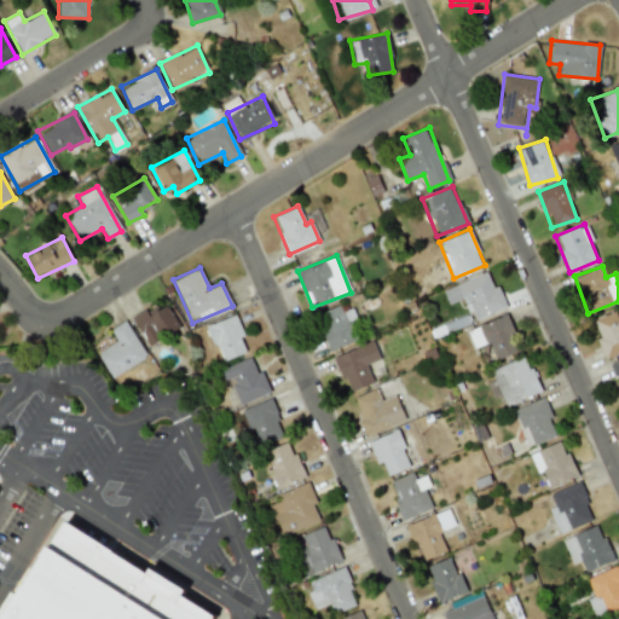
[(505,308),(498,284),(491,287),(487,273),(443,287),(447,304),(464,298),(472,319),(505,308)]
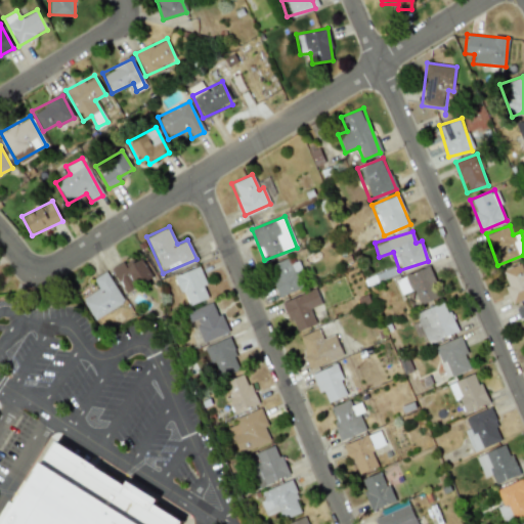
[(124,292),(151,277),(140,255),(113,269),(124,292)]
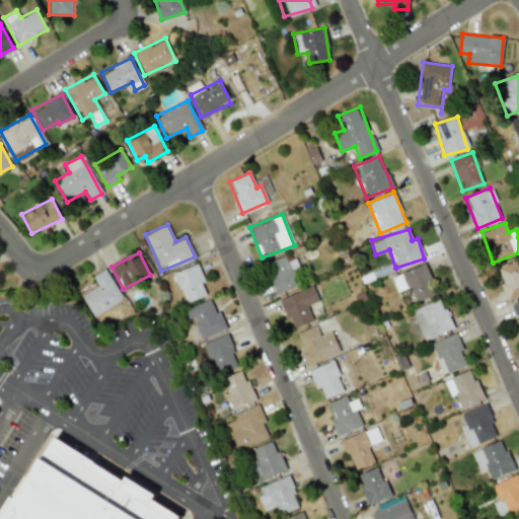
[(292,260),(287,262),(285,255),(265,265),(277,294),(302,283),(292,260)]
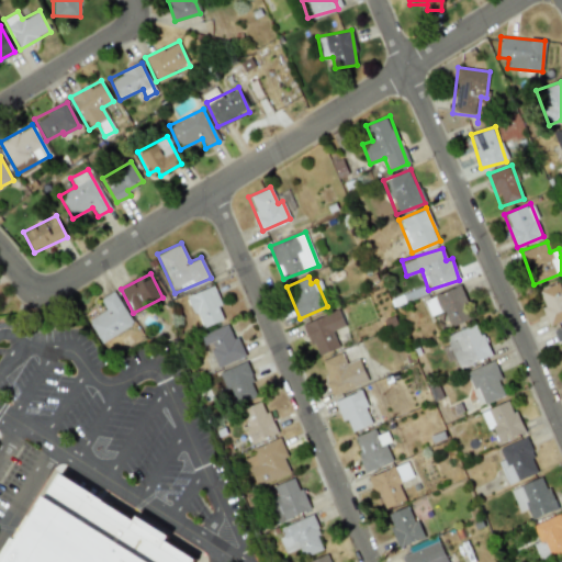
[(548,324),(561,317),(561,292),(558,282),(538,291),(543,305),(540,307),(548,324)]
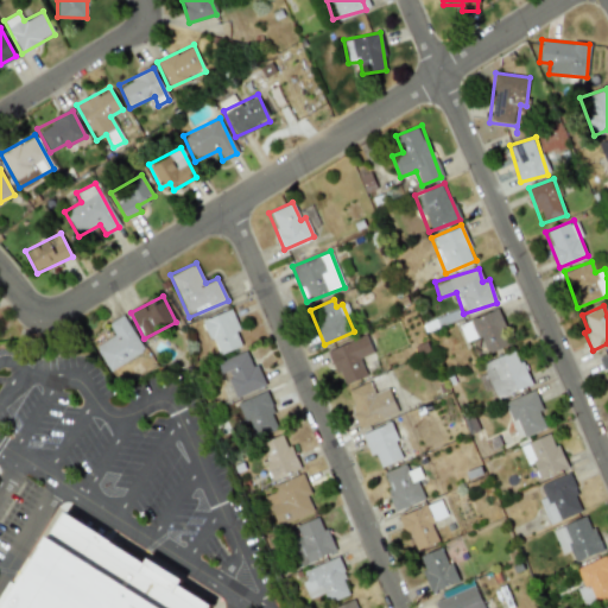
[(488,353),(512,343),(496,308),(458,324),(466,342),(481,336),(488,353)]
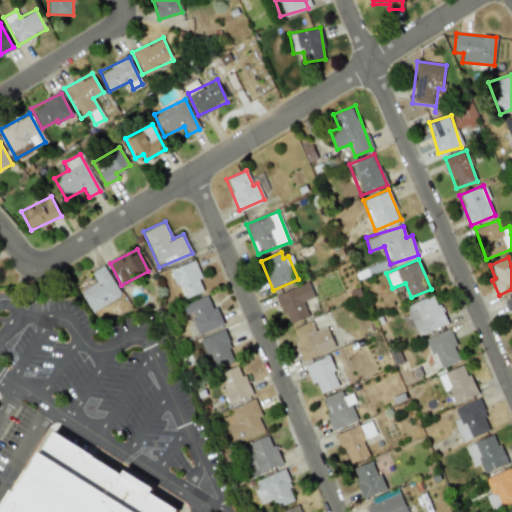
[(203,291),(199,279),(201,278),(195,260),(171,269),(182,299),(203,291)]
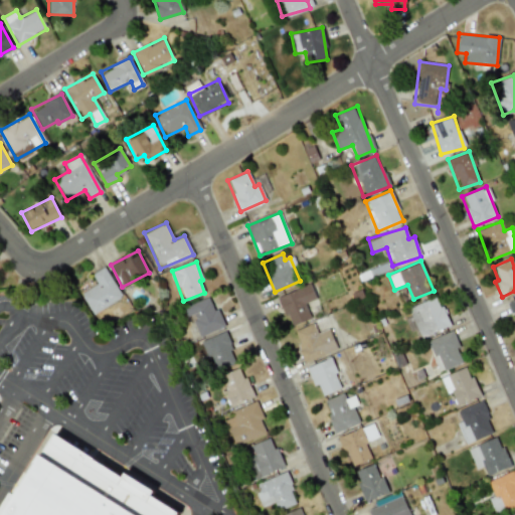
[(93,315),(122,296),(104,267),(92,275),(97,283),(79,294),(93,315)]
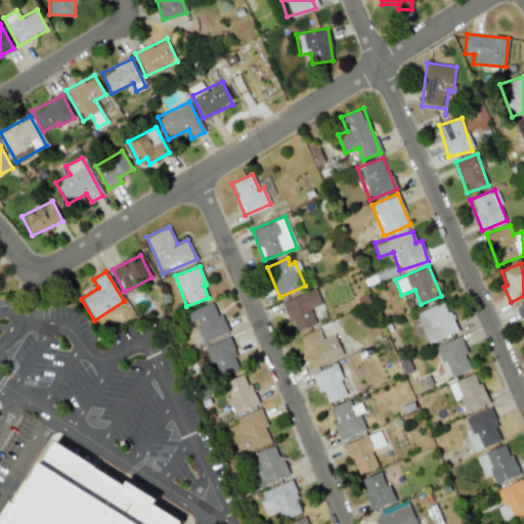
[(321,304),(316,289),(284,301),(295,332),(316,324),(310,308),(321,304)]
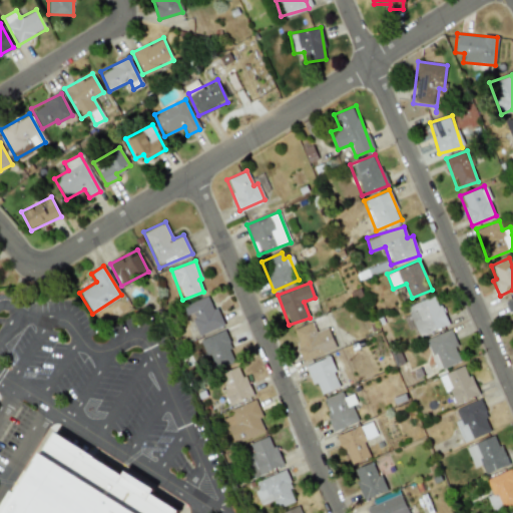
[(222,326),(210,295),(182,305),(186,316),(190,314),(198,335),(222,326)]
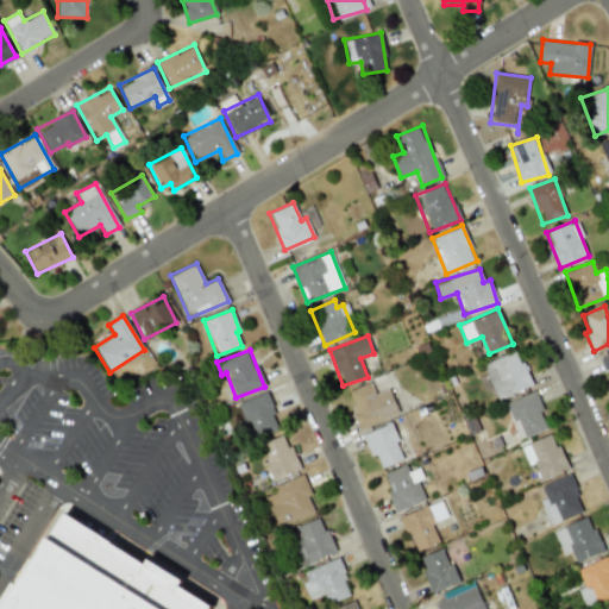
[(484,362),(495,399),(529,388),(519,351),(484,362)]
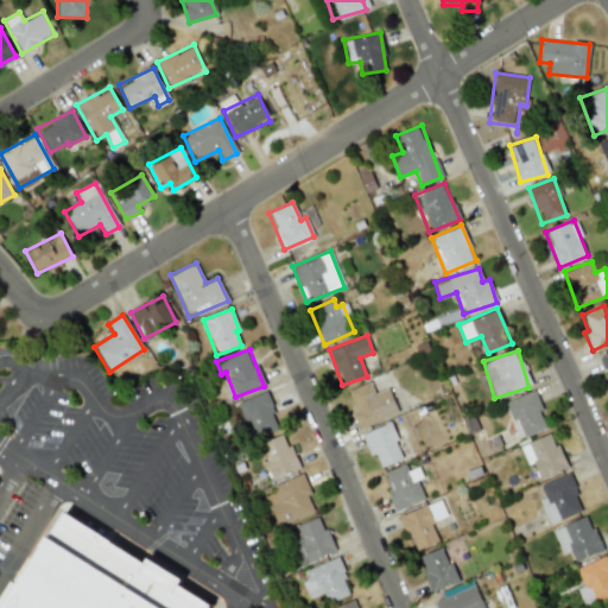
[(344,391),(360,428),(398,412),(387,387),(374,393),(368,381),(344,391)]
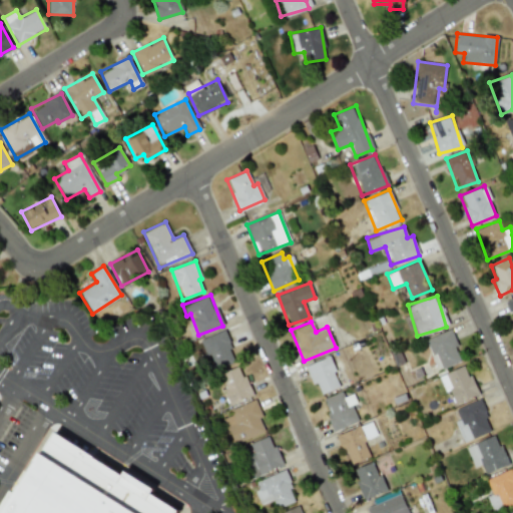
[(458,346),(451,329),(425,340),(437,370),(460,361),(454,347),(458,346)]
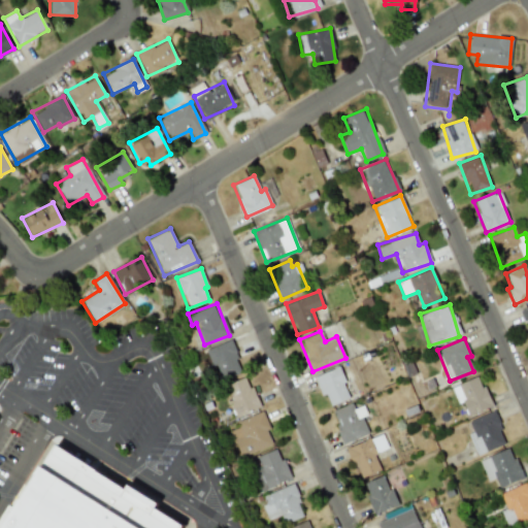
[(207,349),(219,381),(242,371),(231,339),(207,349)]
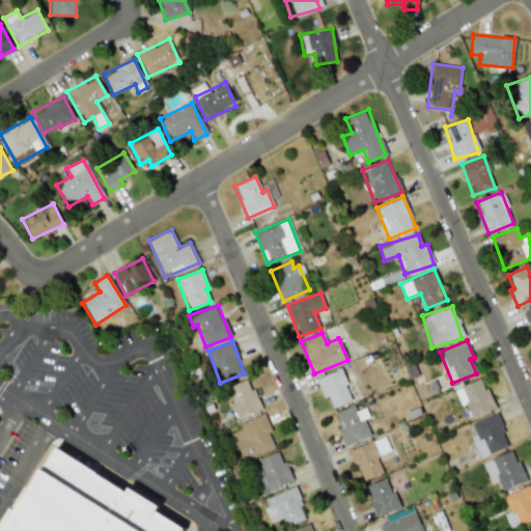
[(331,407),(352,400),(341,369),(315,378),(323,398),(328,396),(331,407)]
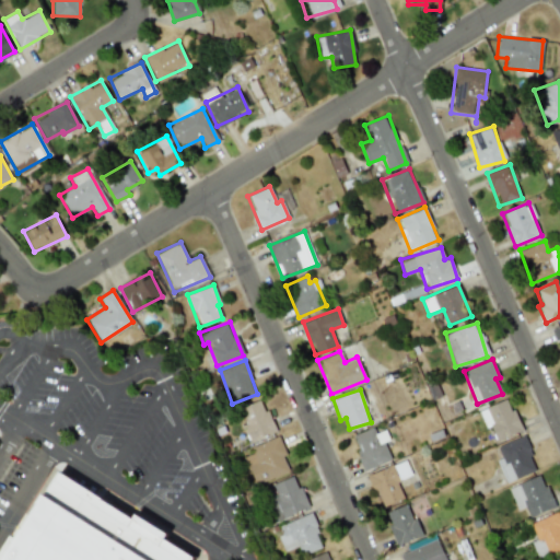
[(275,432),(261,398),(237,408),(251,442),(275,432)]
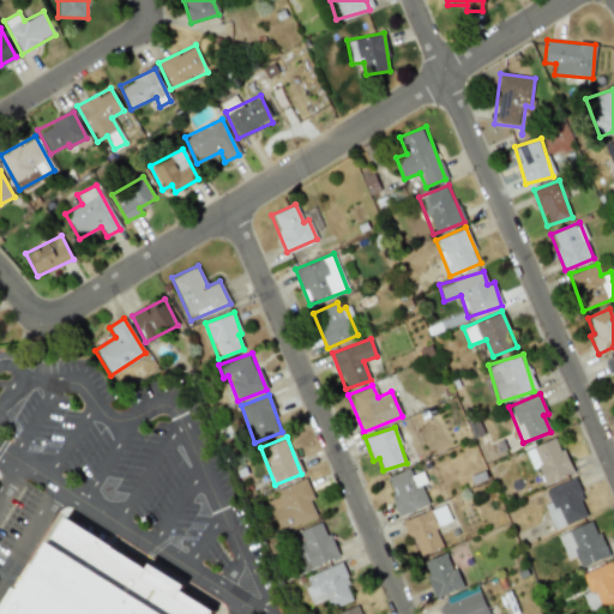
[(571,471),(557,437),(524,450),(533,469),(537,467),(545,483),(571,471)]
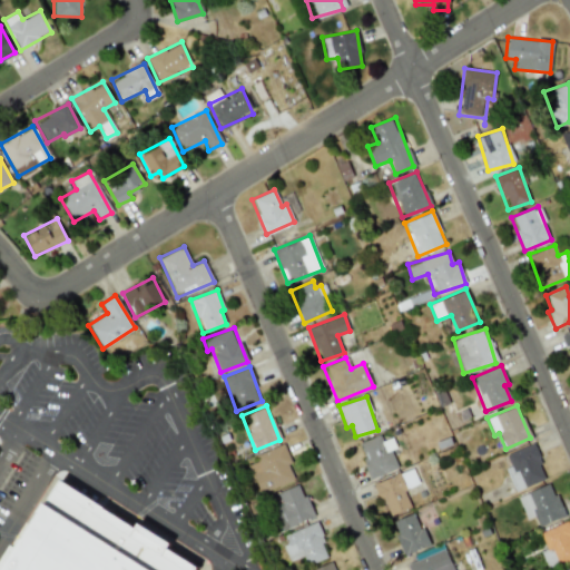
[(370,479),(397,469),(391,450),(395,448),(392,438),(382,441),(380,435),(357,443),(370,479)]
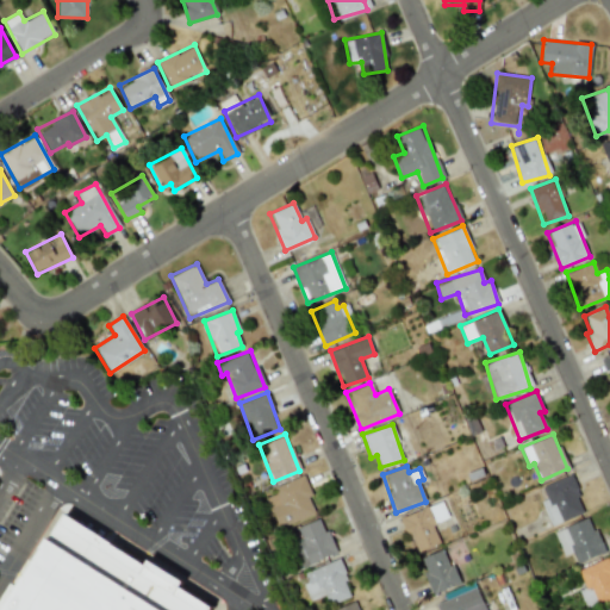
[(584,514),(572,475),(539,485),(551,523),(584,514)]
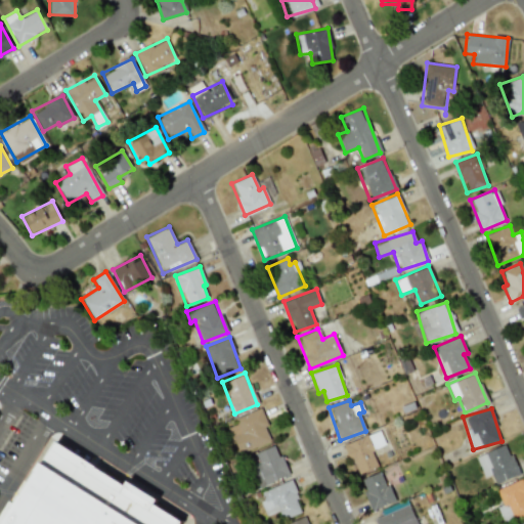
[(271,440),(260,409),(226,423),(238,453),(271,440)]
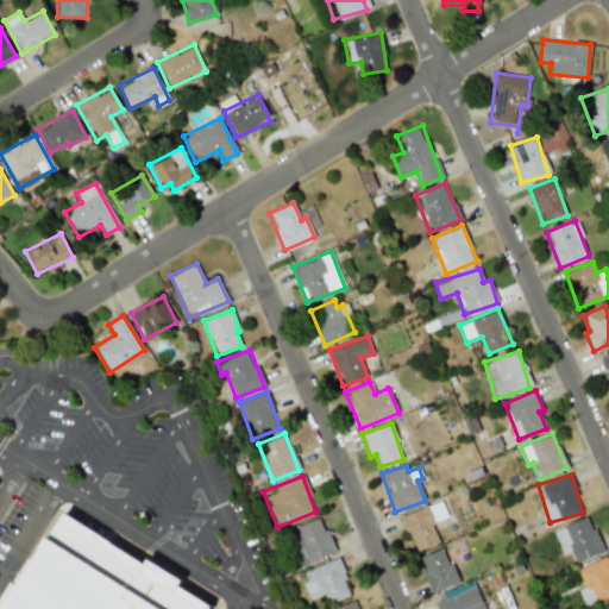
[(401,516),(415,551),(439,541),(431,522),(447,516),(440,501),(401,516)]
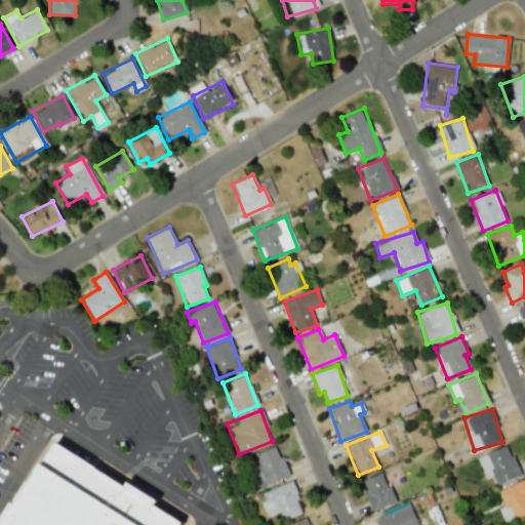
[(1,524),(55,442),(180,521),(177,524),(1,524)]
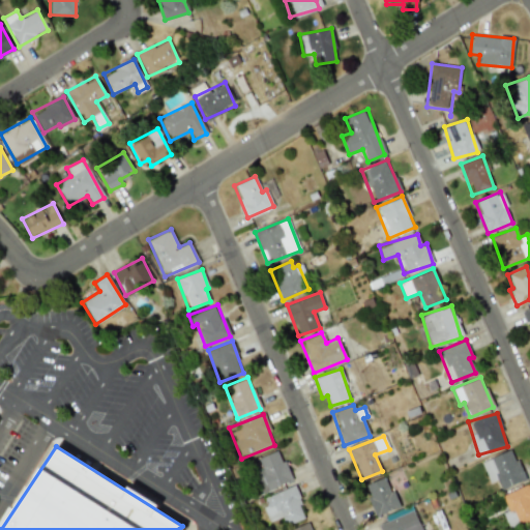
[(292,481),(280,449),(249,461),(262,493),(292,481)]
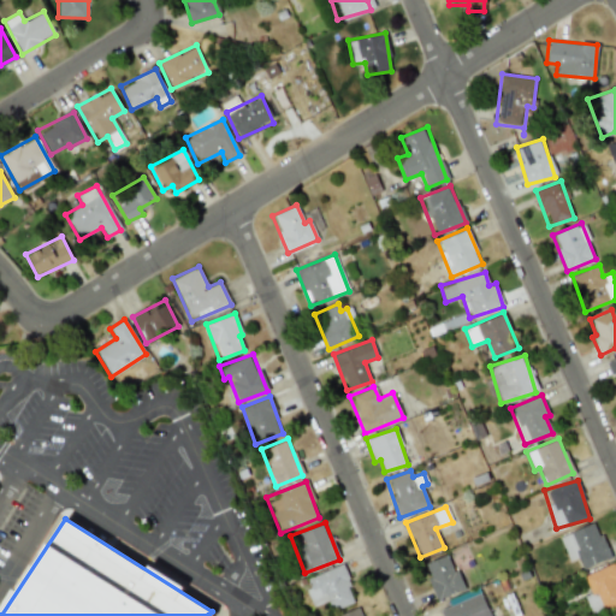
[(567,561),(578,557),(581,567),(608,560),(598,523),(560,534),(567,561)]
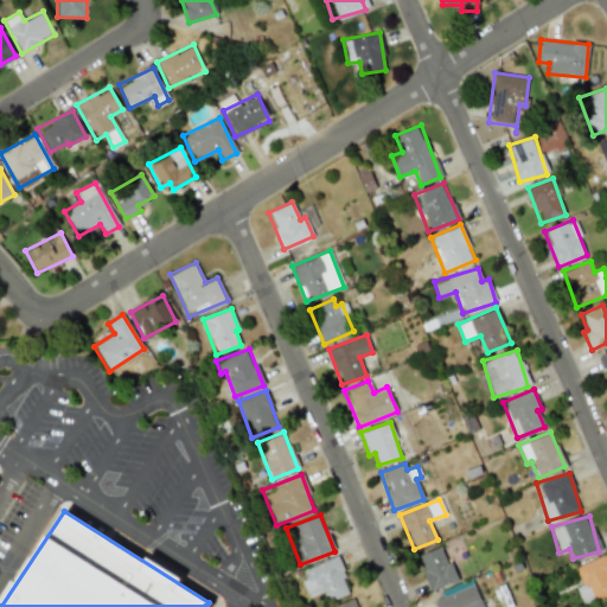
[(457,580),(441,545),(415,556),(430,592),(457,580)]
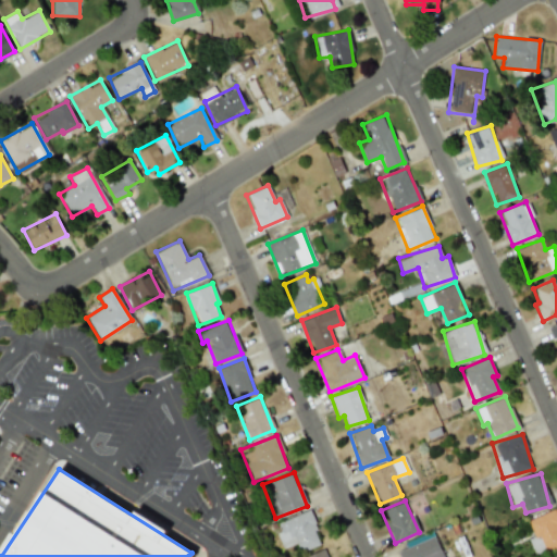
[(527,520),(533,536),(528,539),(535,556),(556,546),(556,519),(553,509),(527,520)]
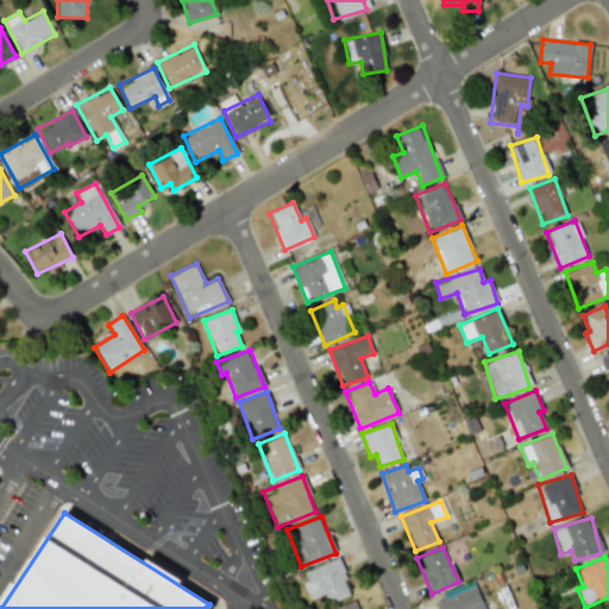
[(351,595),(338,558),(305,571),(307,579),(302,582),(309,600),(325,594),(328,604),(351,595)]
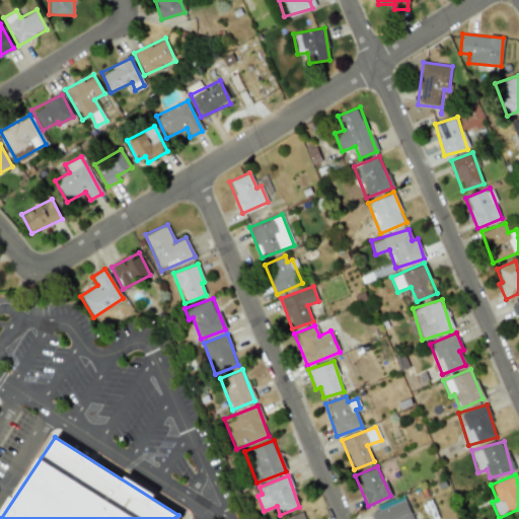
[(374,518),(413,518),(404,499),(372,513),(374,518)]
